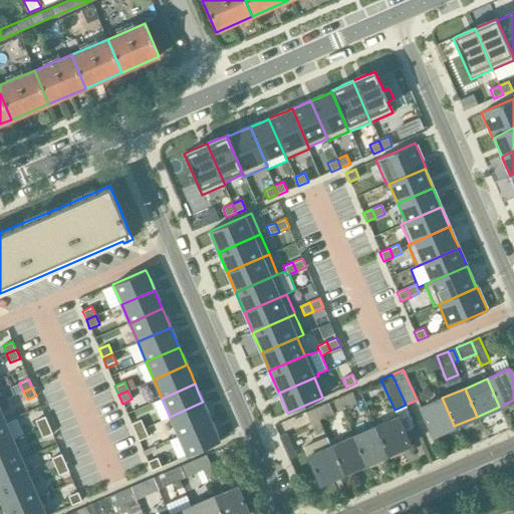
[(351,393),(340,398),(345,409),(356,404),(351,393)]
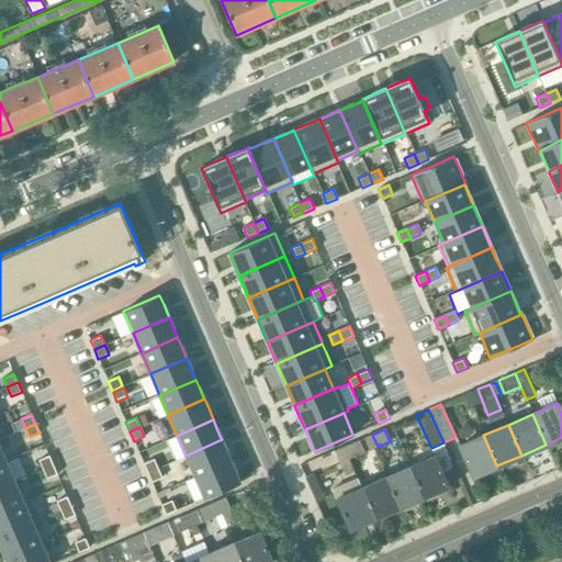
[(372,435),(363,438),(369,450),(378,447),(372,435)]
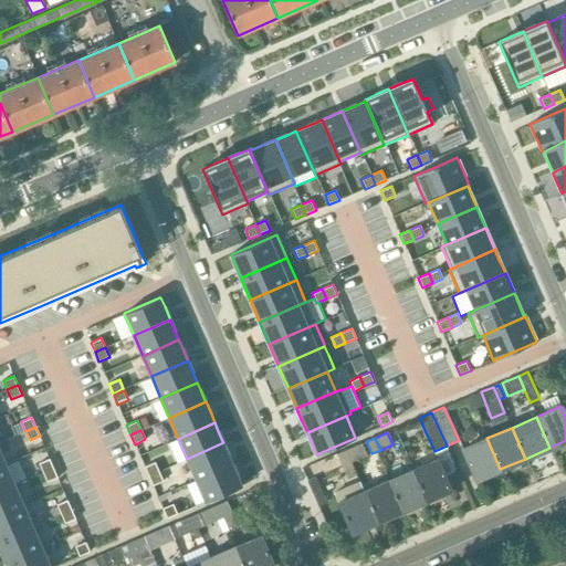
[(486,438),(462,449),(477,480),(500,469),(486,438)]
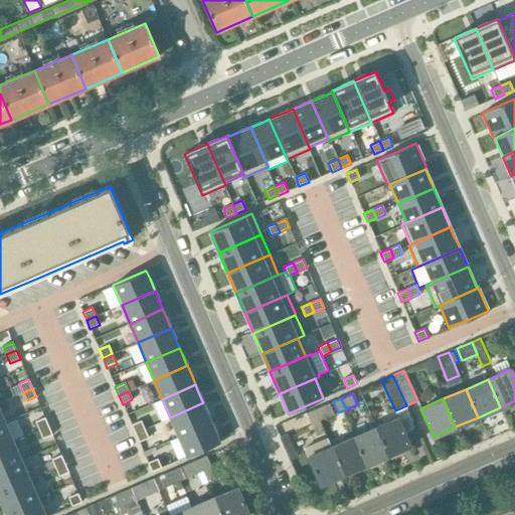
[(203,402),(170,417),(178,437),(211,421),(208,414),(204,404),(203,402)]
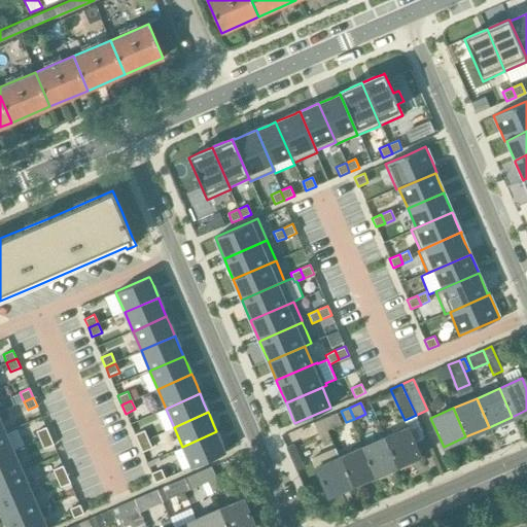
[(337,413),(313,422),(323,446),(331,442),(326,430),(342,424),(337,413)]
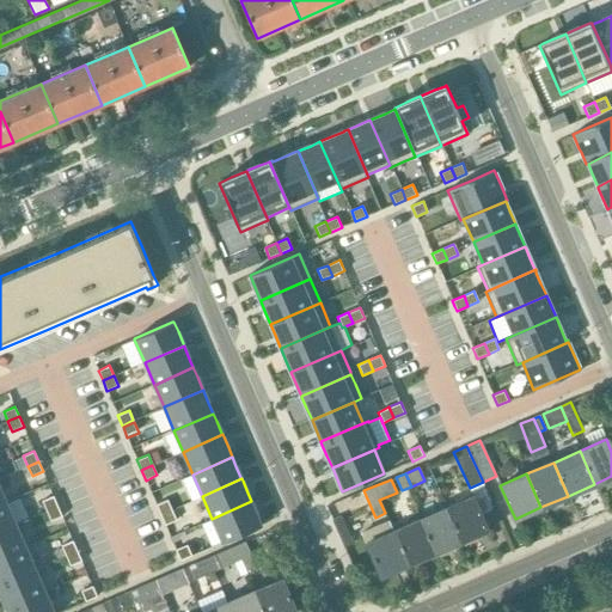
[(54,496),(42,501),(47,510),(57,506),(54,496)]
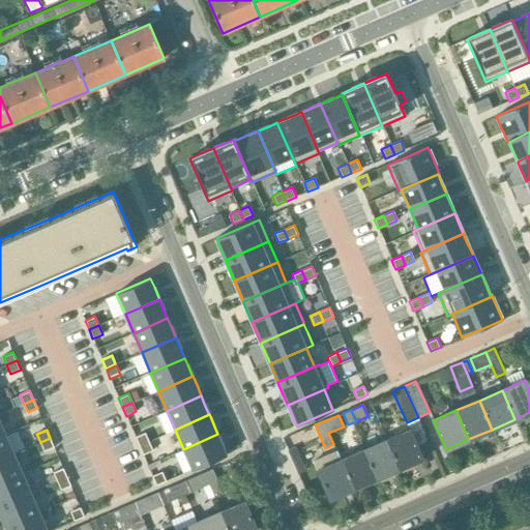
[(386,440),(399,469),(422,460),(409,431),(386,440)]
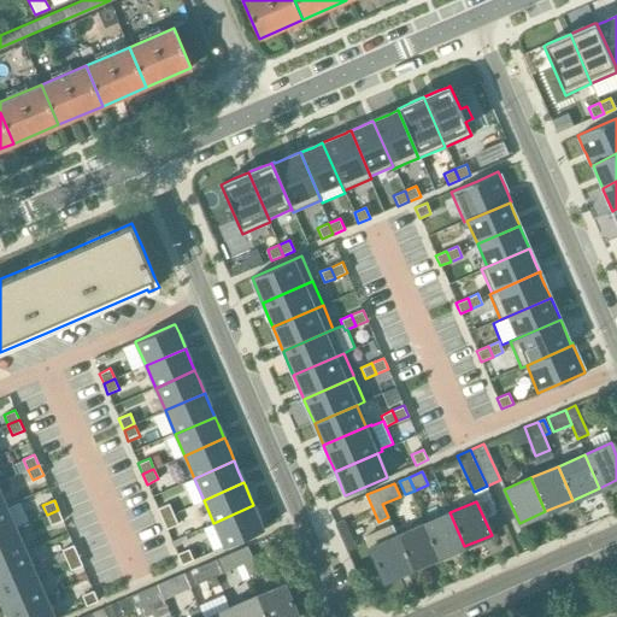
[(169,504),(158,509),(162,518),(174,513),(172,513),(169,504)]
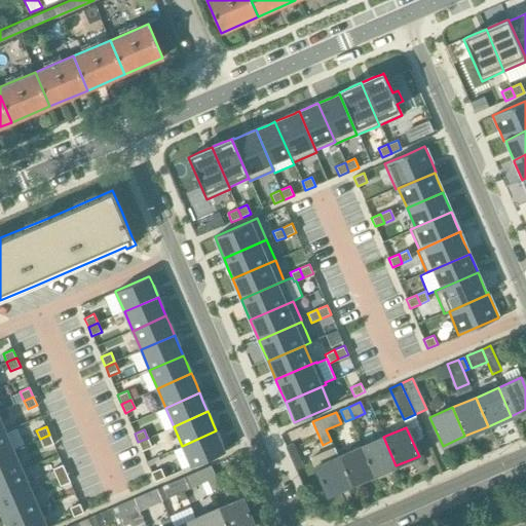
[(216,430),(182,446),(191,465),(191,466),(225,451),(223,448),(221,443),(217,433),(216,430)]
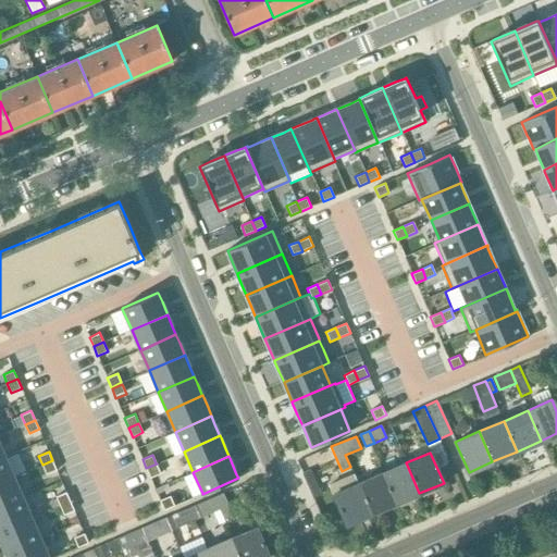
[(5,457),(0,458),(0,483),(14,477),(5,457)]
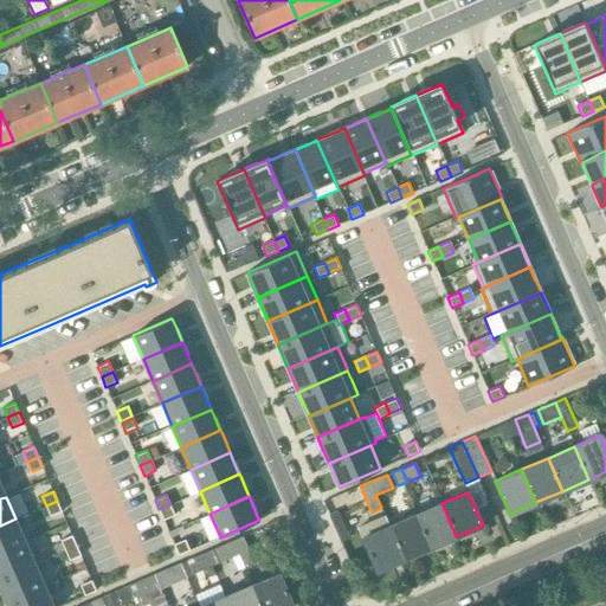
[(57,501),(46,505),(51,516),(62,511),(57,501)]
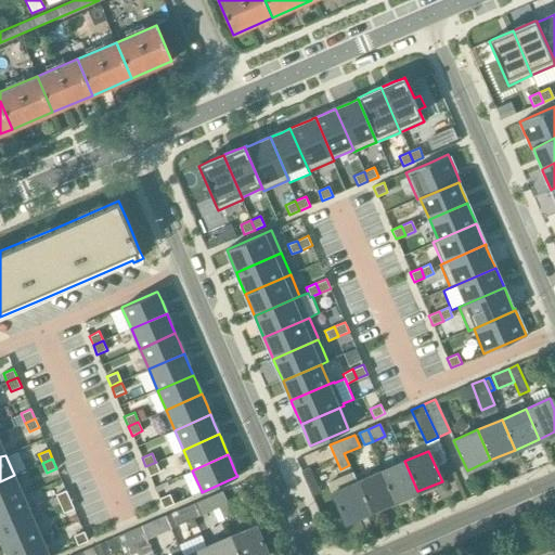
[(394,502),(417,491),(404,461),(381,472),(394,502)]
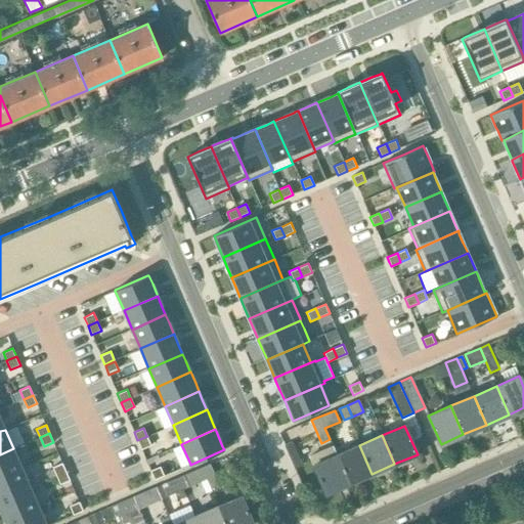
[(147,436),(137,440),(141,449),(150,445),(147,436)]
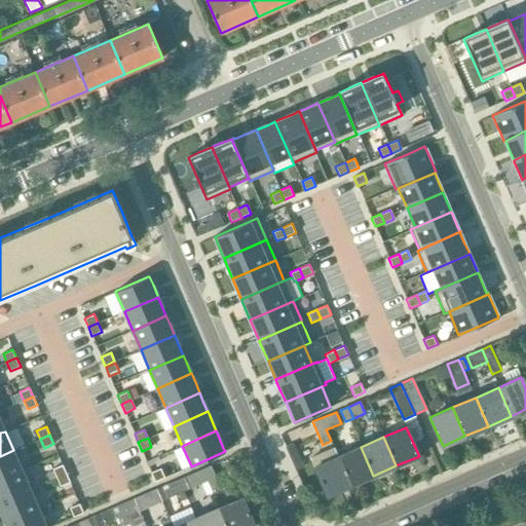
[(293,444),(287,447),(297,471),(303,467),(293,444)]
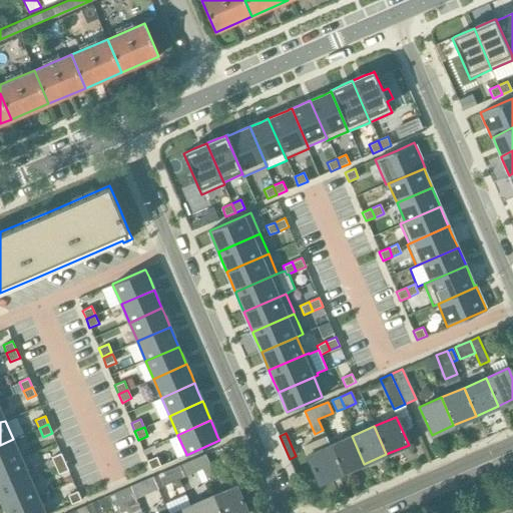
[(342,473),(364,464),(352,436),(330,445),(342,473)]
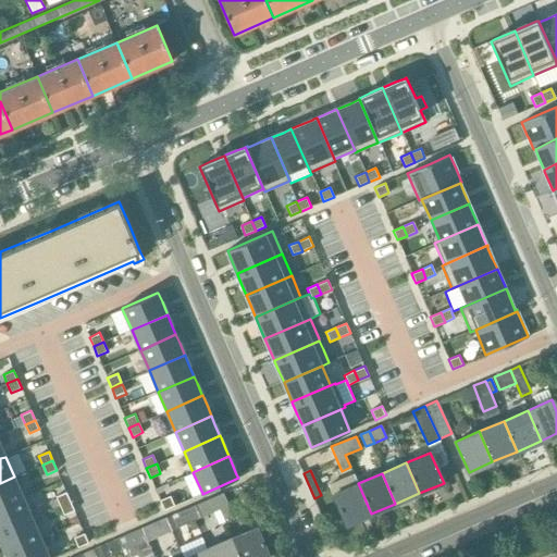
[(354,474),(329,484),(333,494),(347,524),(371,514),(358,483),(354,474)]
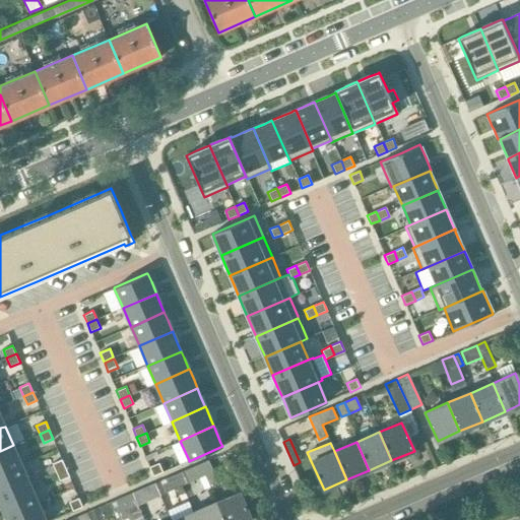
[(13,445),(0,451),(0,473),(22,464),(14,445),(13,445)]
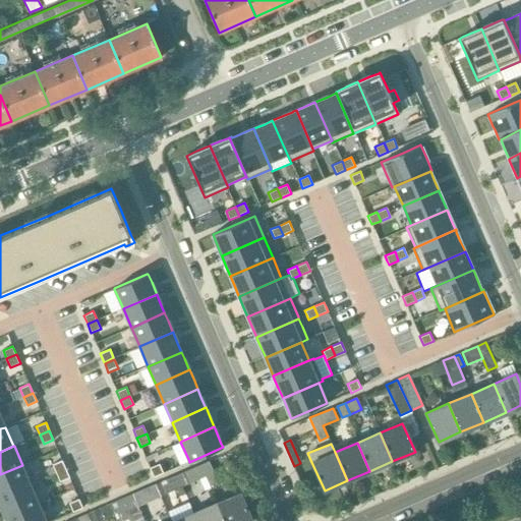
[(62,460),(52,464),(56,473),(65,469),(62,460)]
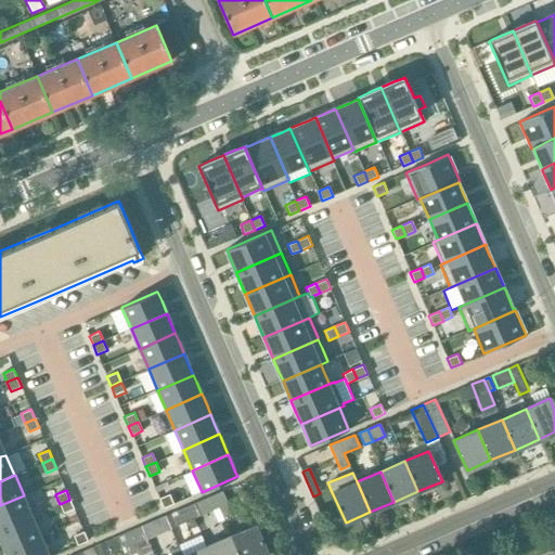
[(221,491),(197,502),(203,513),(211,510),(218,507),(223,520),(232,517),(232,515),(221,491)]
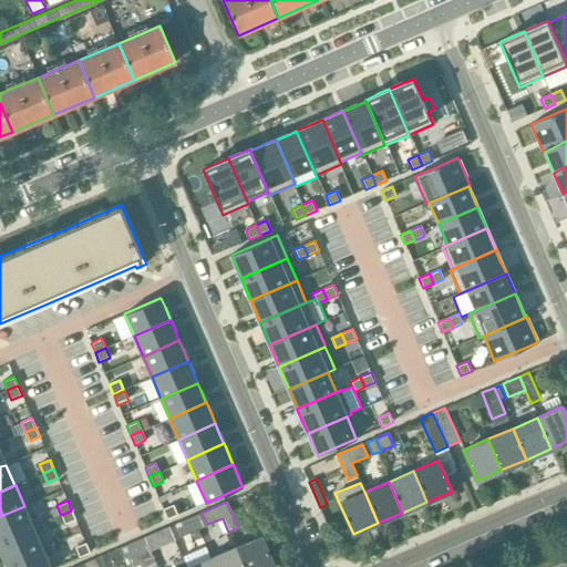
[(173,504),(163,509),(167,519),(177,515),(173,504)]
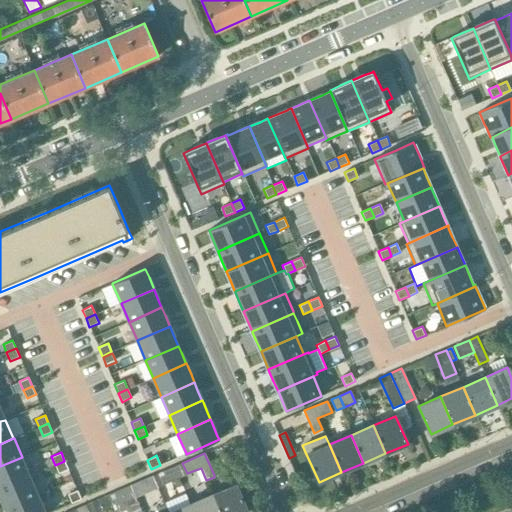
[(22,457),(0,466),(0,488),(30,476),(22,457)]
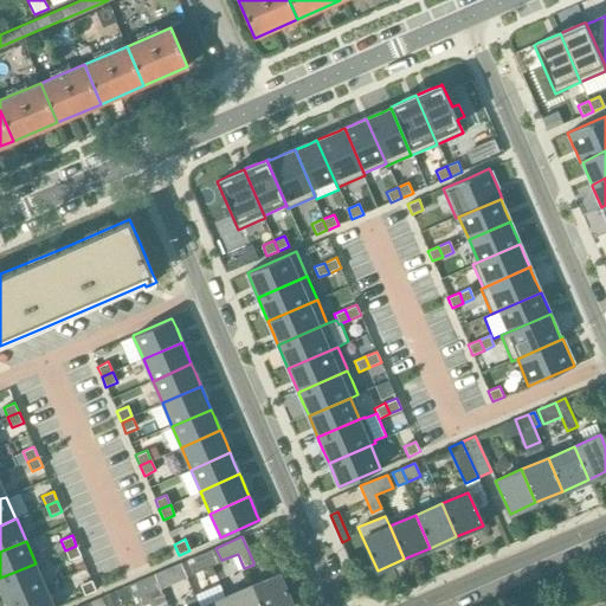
[(76,546),(65,550),(70,560),(81,555),(76,546)]
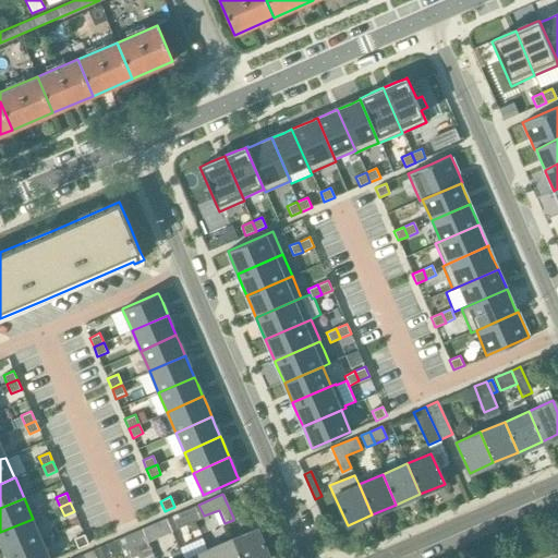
[(194,506),(186,510),(191,522),(199,519),(194,506)]
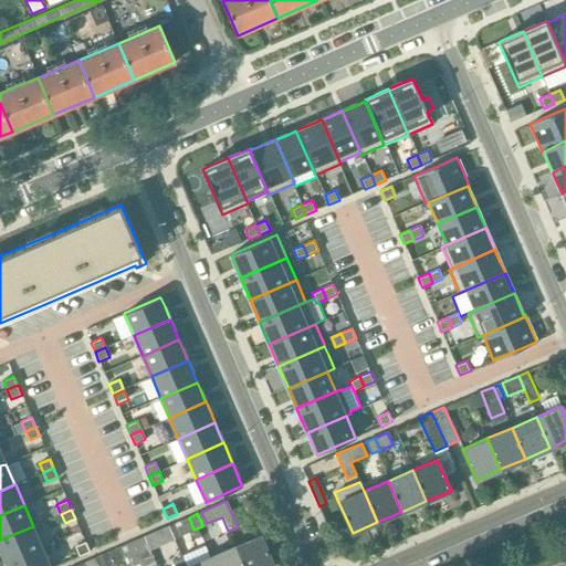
[(176,523),(168,526),(175,540),(181,536),(181,535),(194,530),(189,517),(176,523)]
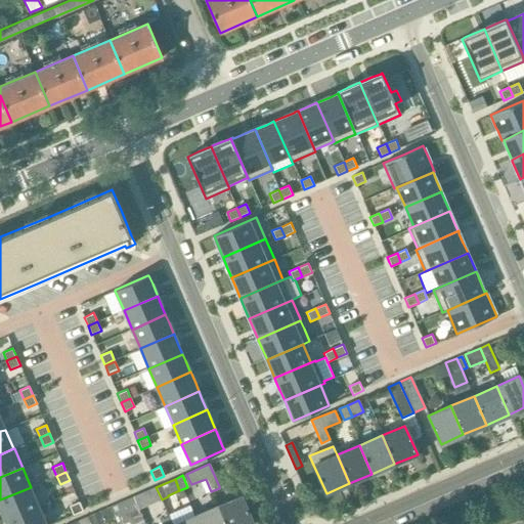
[(206,479),(200,481),(206,493),(211,491),(206,479)]
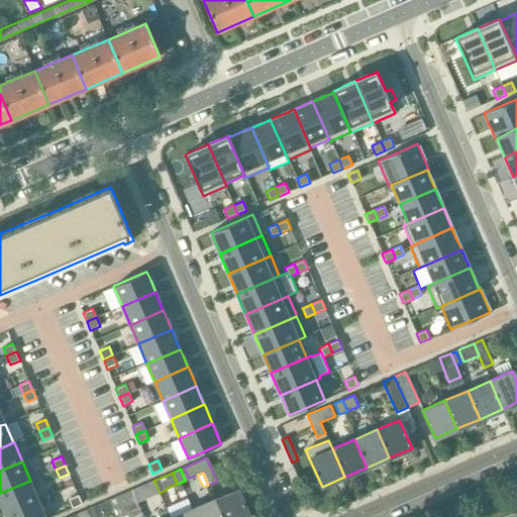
[(30,481),(0,493),(0,502),(2,506),(4,513),(5,514),(38,500),(38,499),(30,481)]
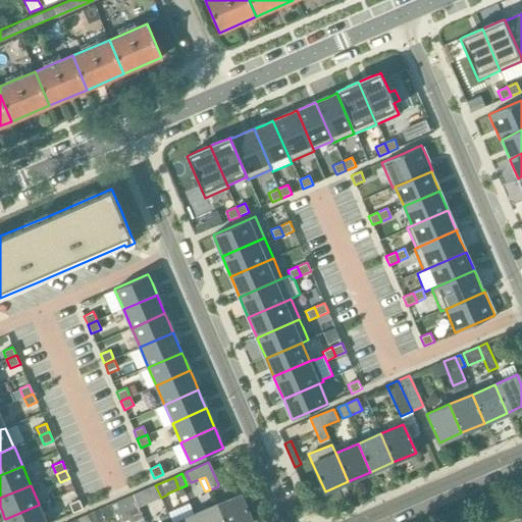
[(120,500),(129,521),(144,521),(138,507),(149,502),(144,490),(133,496),(132,494),(120,500)]
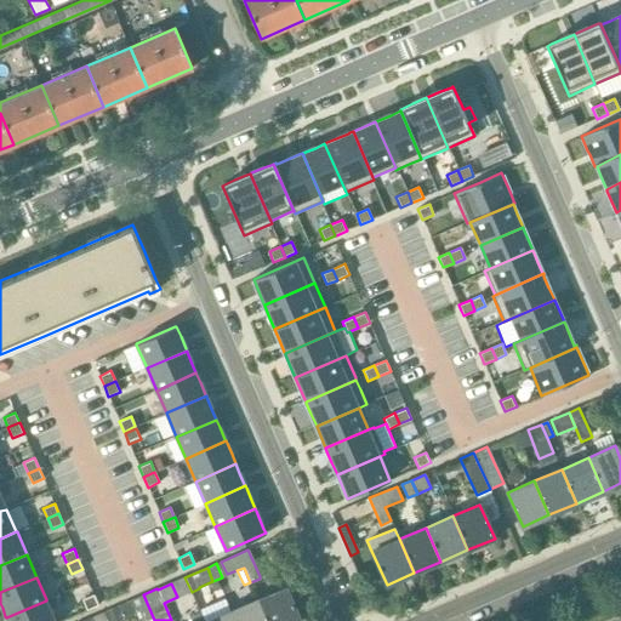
[(258,599),(267,620),(298,620),(285,588),(258,599)]
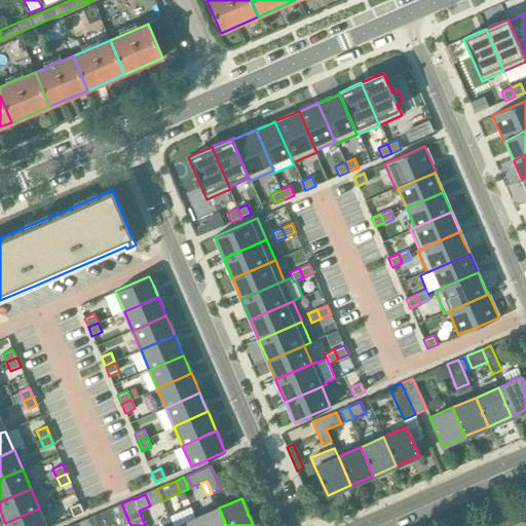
[(79,503),(70,508),(74,517),(83,513),(79,503)]
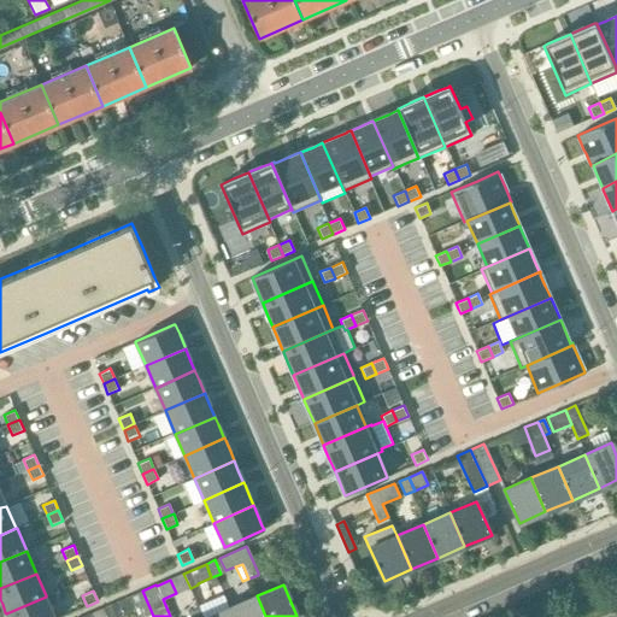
[(153,616),(142,591),(129,597),(105,607),(109,616),(122,616),(135,610),(137,616),(153,616)]
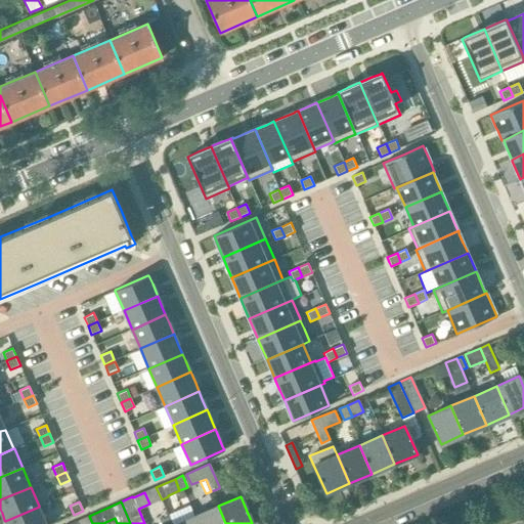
[(199,523),(225,523),(218,506),(195,516),(199,523)]
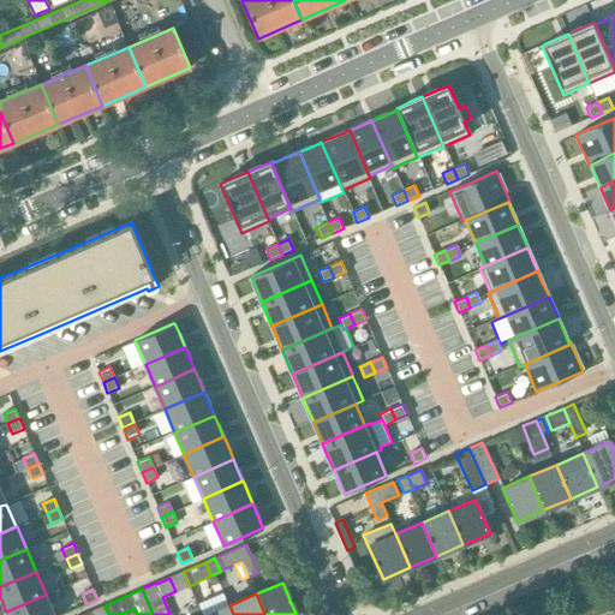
[(54,614),(46,595),(6,611),(6,613),(7,614),(54,614)]
